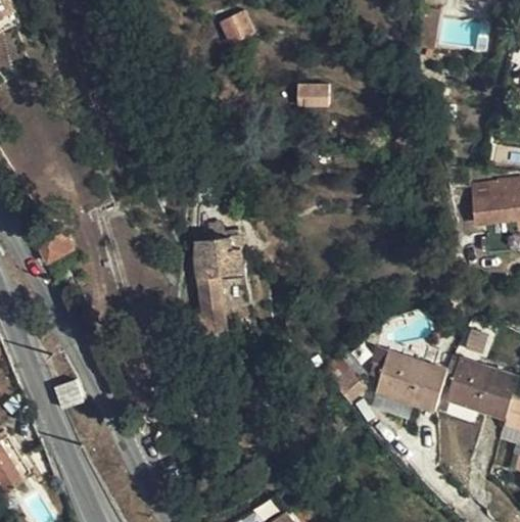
[(218,21),(223,33),(230,29),(235,40),(251,33),(241,11),(218,21)]
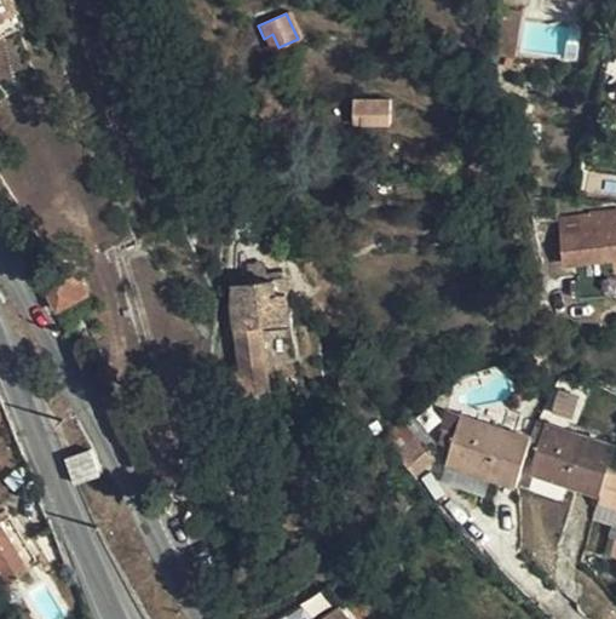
[(270,51),(278,47),(272,34),(264,39),(270,51)]
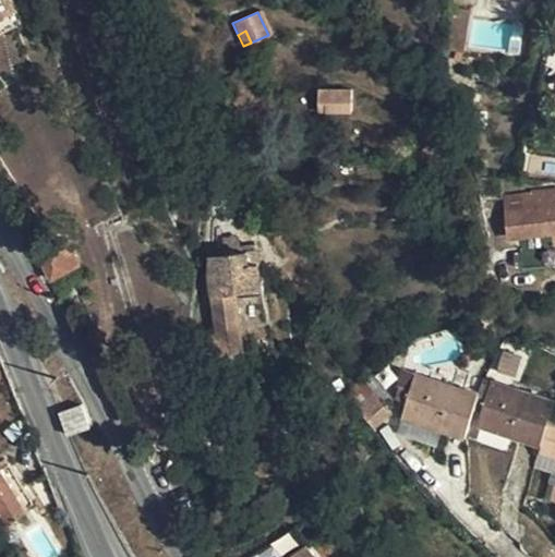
[(239,91),(230,85),(225,91),(233,97),(239,91)]
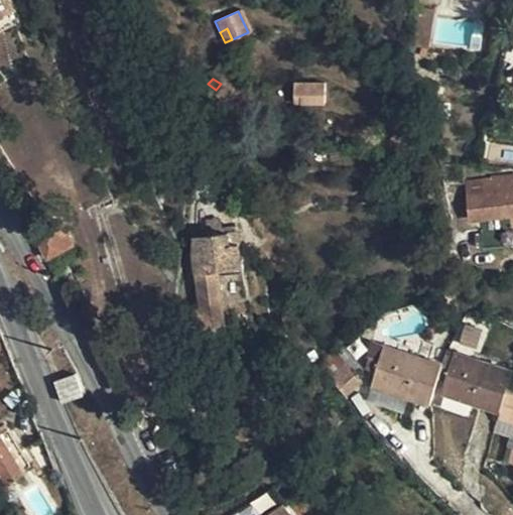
[(292,83),(292,96),(298,97),(298,105),(319,105),(321,84),(292,83)]
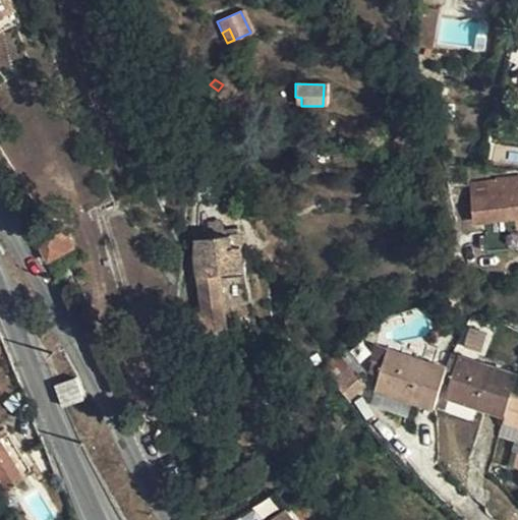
[(177,141),(172,129),(163,132),(168,146),(177,141)]
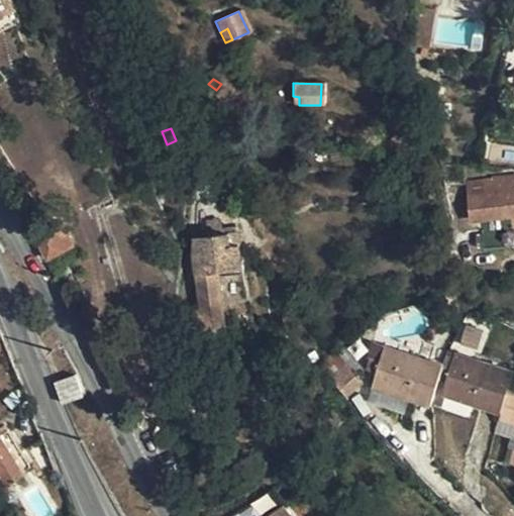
[(513,182),(513,183),(512,178),(489,180),(490,186),(482,187),(481,184),(465,186),(470,220),(513,214),(513,182)]
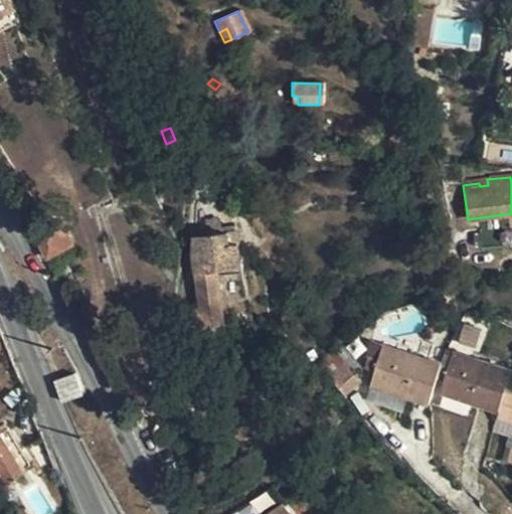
[(60,221),(52,225),(63,247),(72,242),(60,221)]
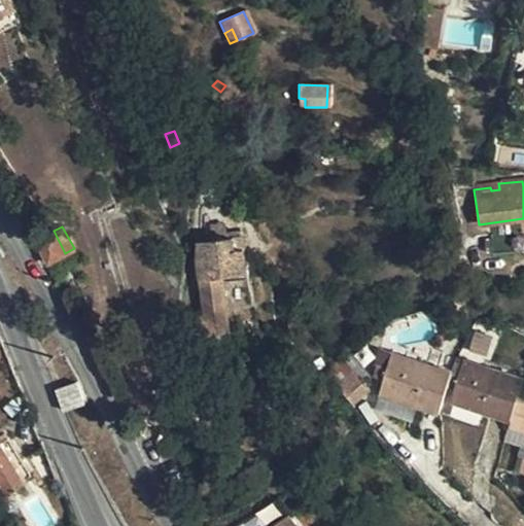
[(35,240),(47,263),(65,253),(54,231),(35,240)]
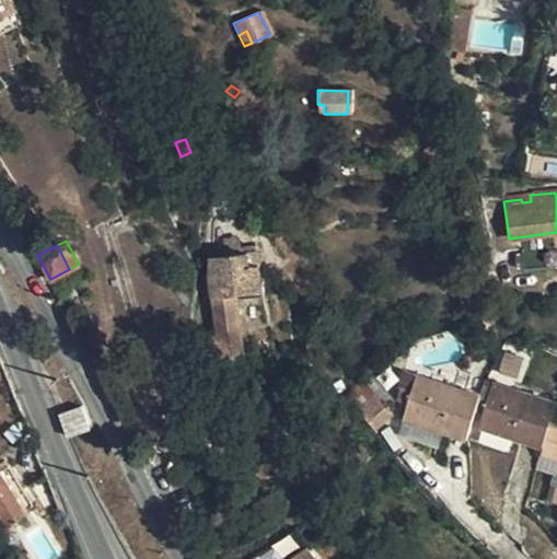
[(209,248),(210,259),(253,253),(253,247),(236,248),(235,246),(222,248),(222,246),(209,248)]
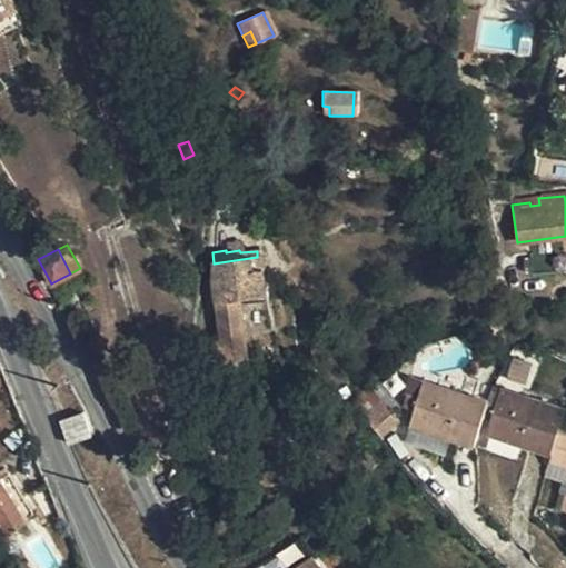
[(562,250),(522,253),(524,278),(564,273),(562,250)]
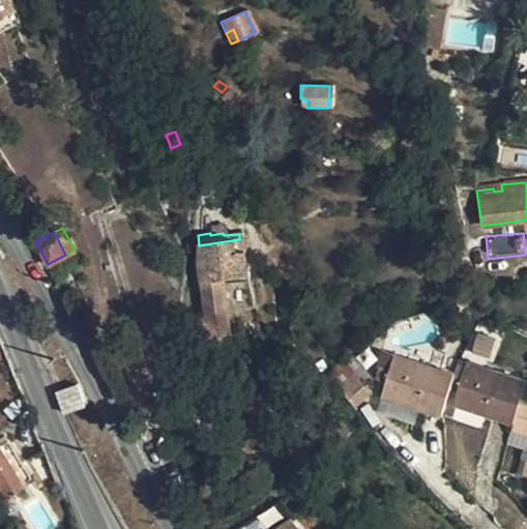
[(229,331),(230,332),(223,282),(222,275),(247,272),(247,269),(241,239),(239,239),(199,245),(197,245),(197,266),(205,317),(196,318),(198,338),(229,331)]
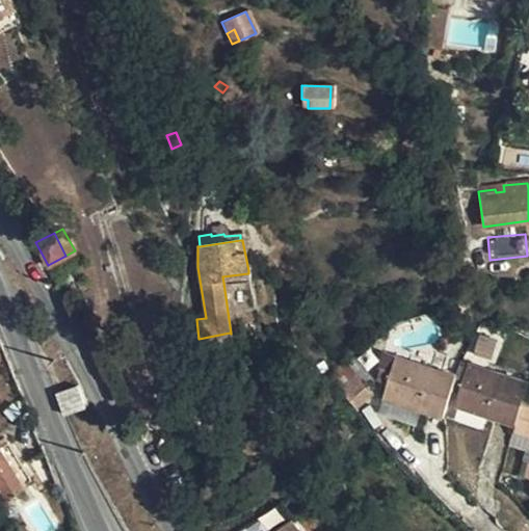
[(248,281),(248,273),(222,276),(223,283),(248,281)]
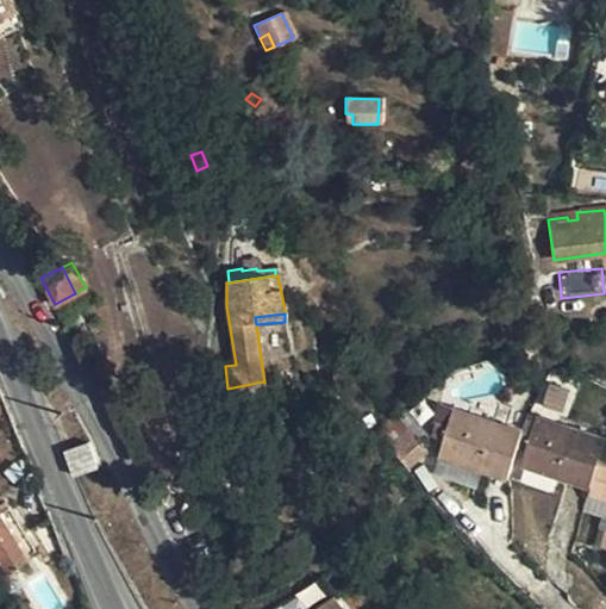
[(563,391),(548,386),(541,406),(557,412),(563,391)]
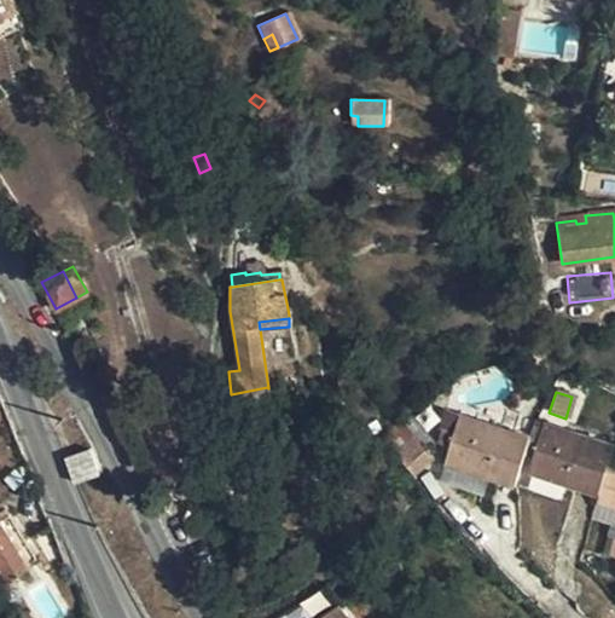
[(514,485),(522,456),(528,437),(512,432),(517,415),(503,410),(498,427),(457,416),(452,433),(448,446),(444,463),(464,469),(487,478),(514,485)]
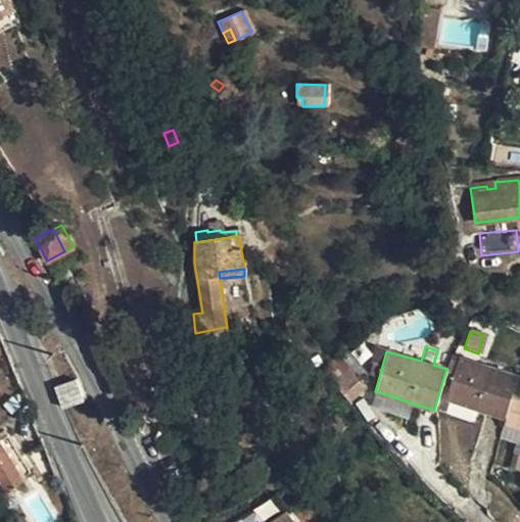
[(451,357),(446,369),(441,385),(448,387),(457,359),(451,357)]
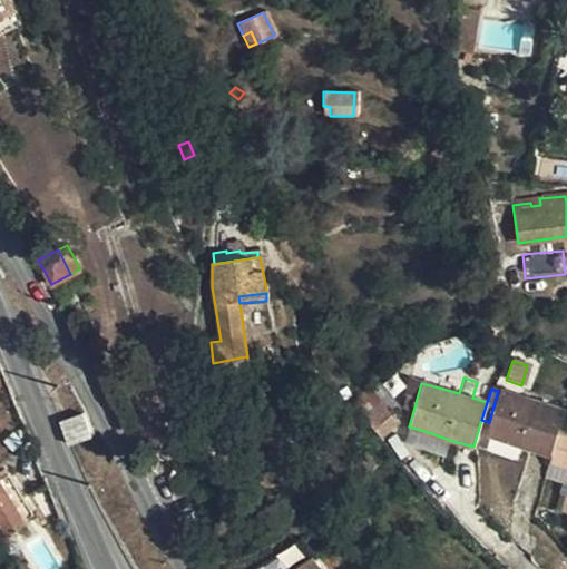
[(557,430),(564,411),(498,391),(489,422),(485,437),(549,458),(557,430)]
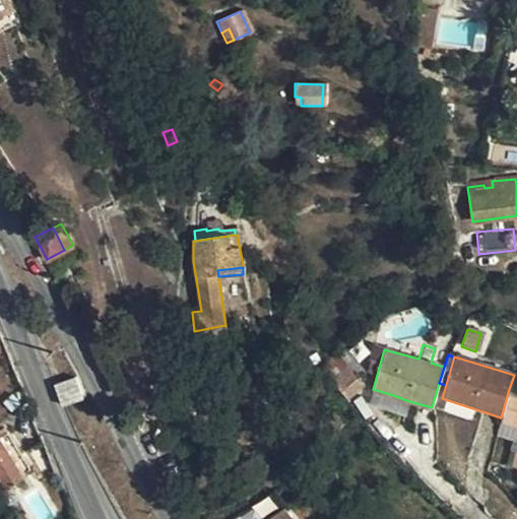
[(365,372),(377,375),(380,364),(369,361),(365,372)]
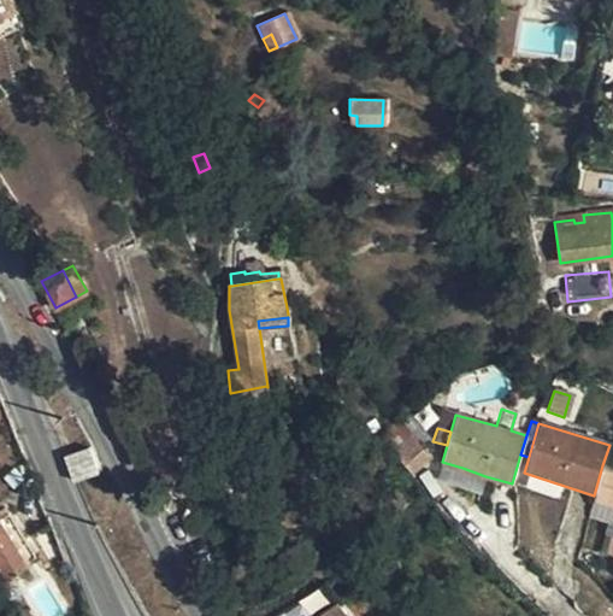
[(63,452),(72,480),(98,470),(88,444),(63,452)]
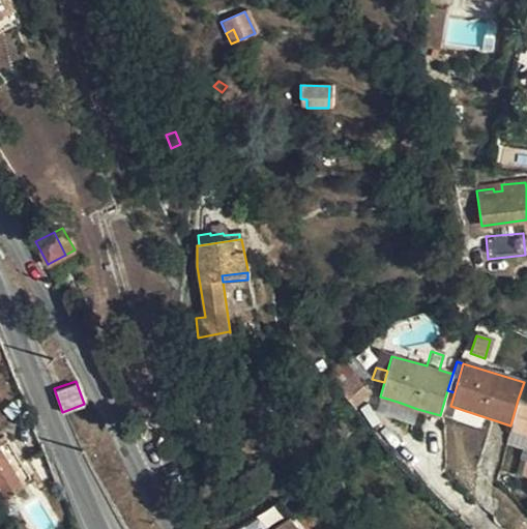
[(510,425),(509,431),(526,436),(526,462),(524,462),(520,475),(526,477),(526,403),(518,400),(510,425)]
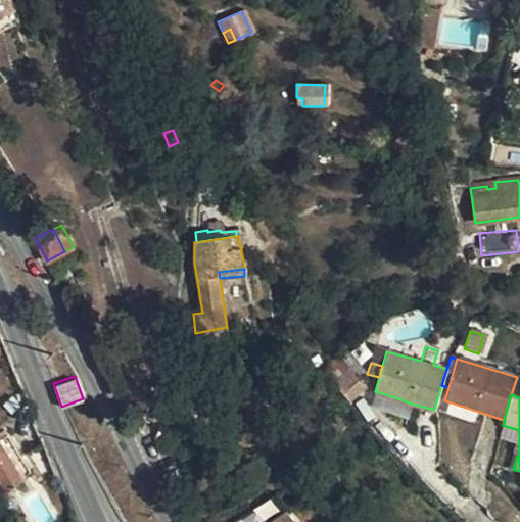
[(408,417),(412,404),(392,396),(389,410),(408,417)]
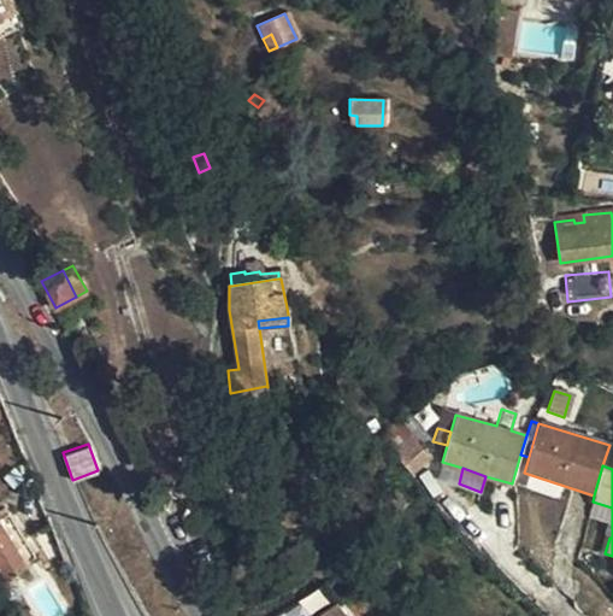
[(612,508),(593,502),(589,512),(612,520),(609,538),(612,538),(612,508)]
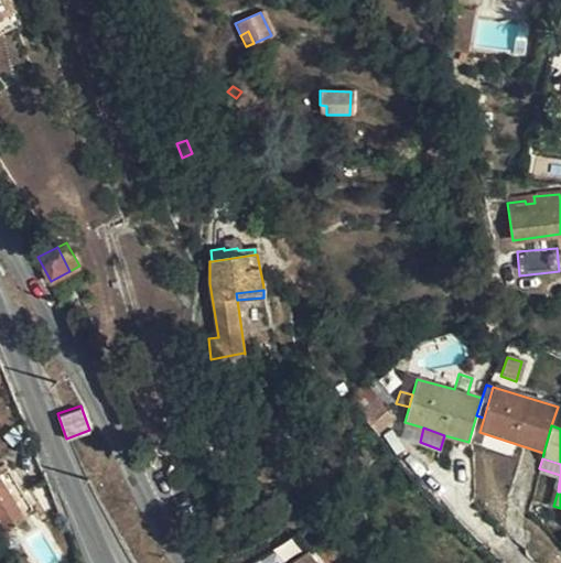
[(0,527),(29,508),(4,468),(0,471),(0,527)]
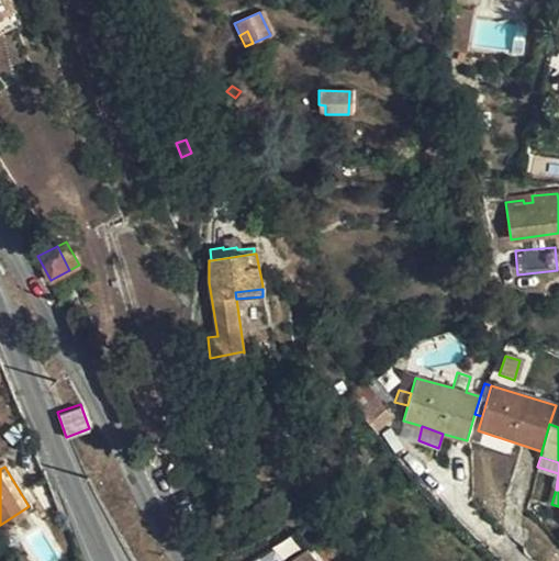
[(524,509),(540,526),(547,507),(526,501),(524,509)]
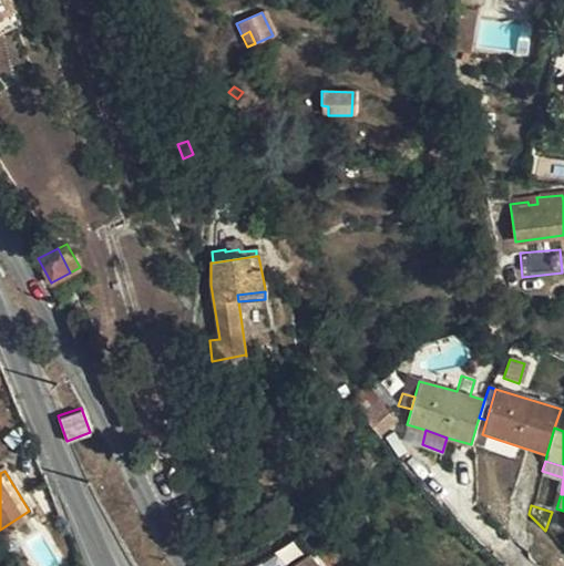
[(320,565),(313,556),(311,554),(291,565),(320,565)]
